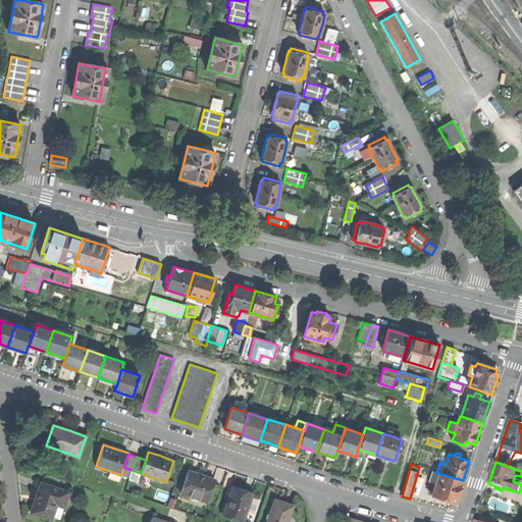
[(189,471),(180,492),(207,502),(215,480),(213,479),(205,476),(200,474),(189,471)]
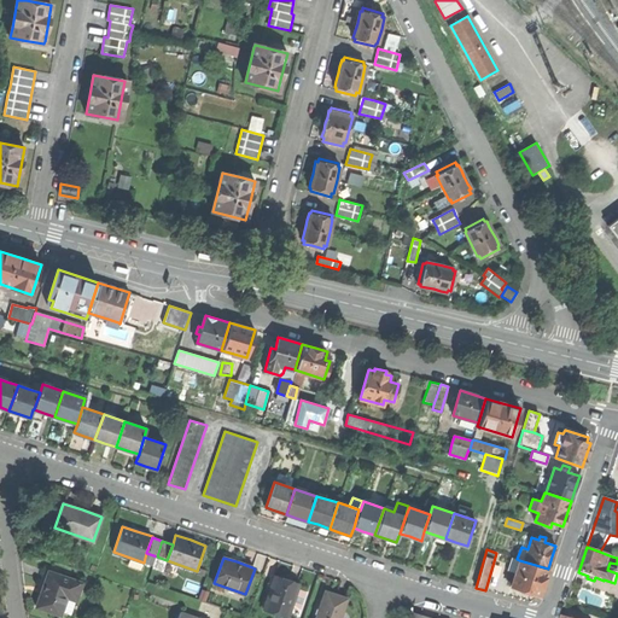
[(520,589),(540,595),(544,581),(548,569),(519,560),(514,576),(511,573),(508,581),(512,582),(511,586),(522,589),(520,589)]
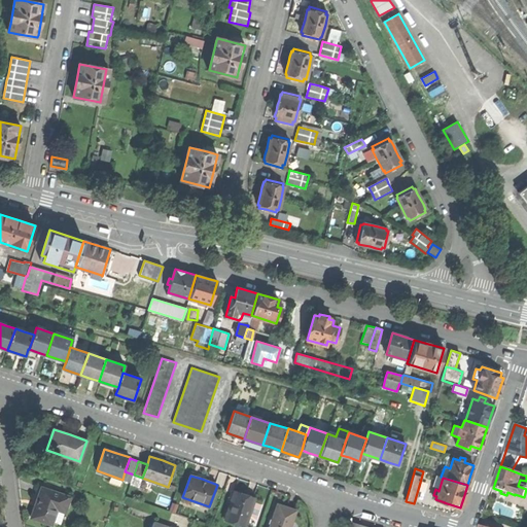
[(37,502),(31,518),(53,525),(59,507),(66,510),(70,497),(41,487),(37,502)]
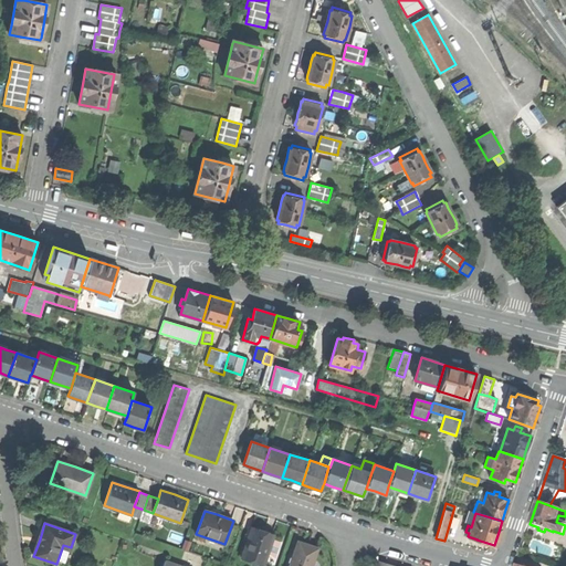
[(252,527),(241,558),(263,565),(263,564),(270,565),(278,541),(272,540),(274,534),(272,533),(264,531),(263,531),(252,527)]
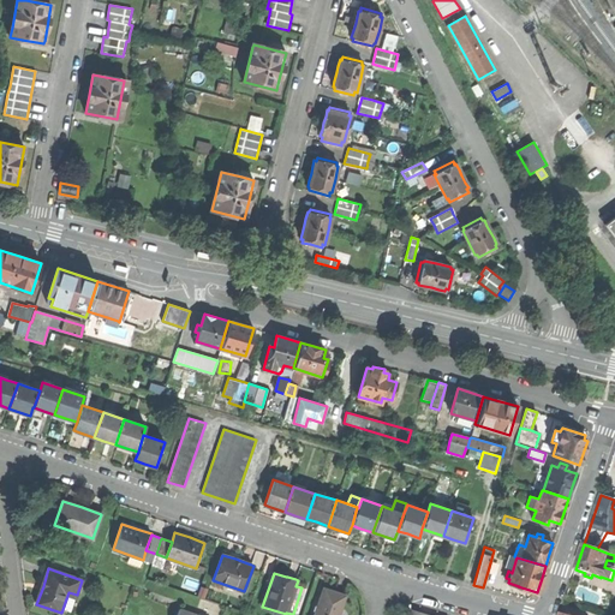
[(323,589),(314,614),(338,614),(340,610),(345,596),(342,595),(333,591),(323,589)]
